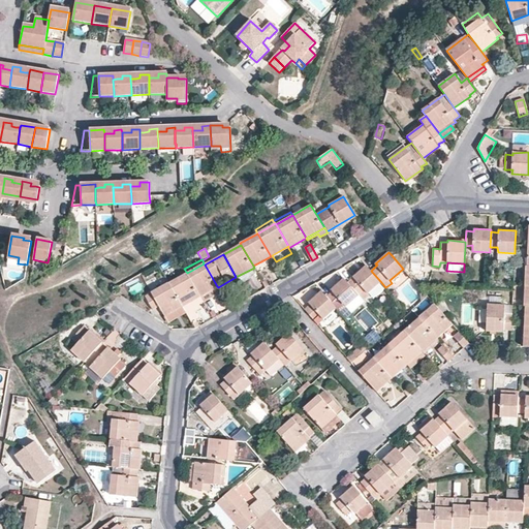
[(205,265),(204,263),(187,273),(200,296),(217,286),(205,265)]
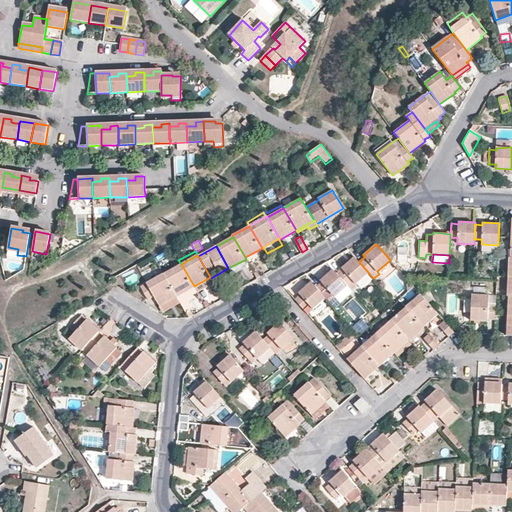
[(368,272),(359,262),(354,257),(342,268),(343,269),(337,273),(347,285),(351,290),(357,285),(355,283),(368,272)]
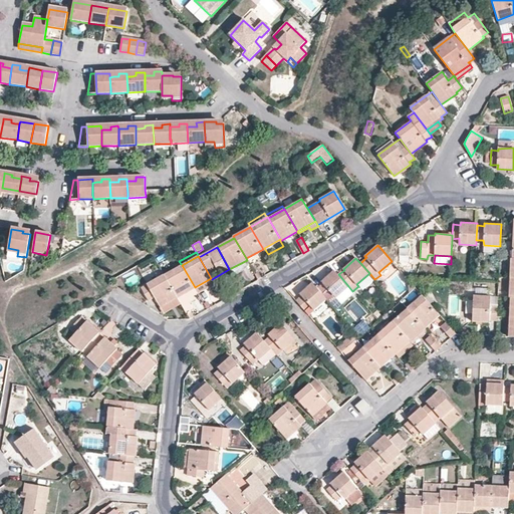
[(181,302),(186,312),(193,308),(189,301),(195,298),(193,294),(197,292),(195,287),(182,265),(165,274),(181,302)]
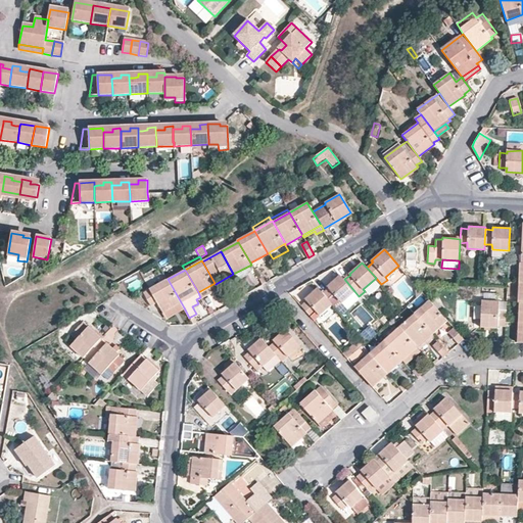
[(344,279),(340,275),(328,286),(329,288),(323,292),(332,303),(341,314),(346,308),(341,302),(354,291),(344,279)]
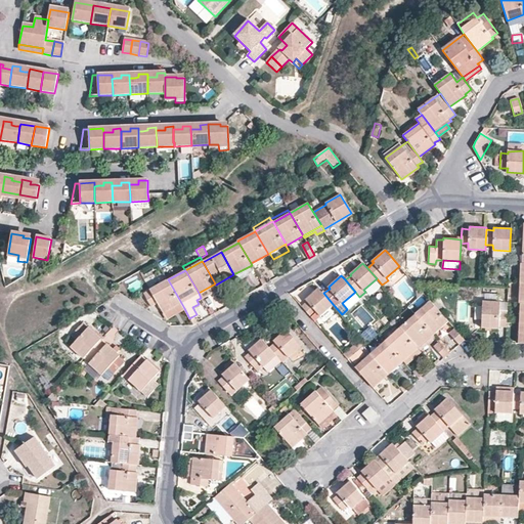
[(184,308),(168,279),(143,294),(150,306),(158,303),(166,318),(184,308)]
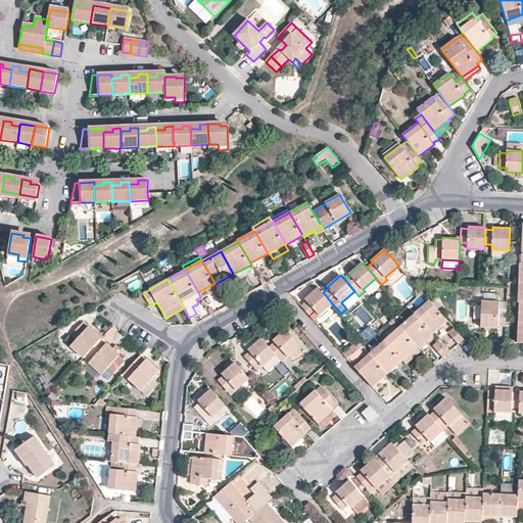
[(216,284),(215,283),(198,292),(200,297),(218,288),(216,284)]
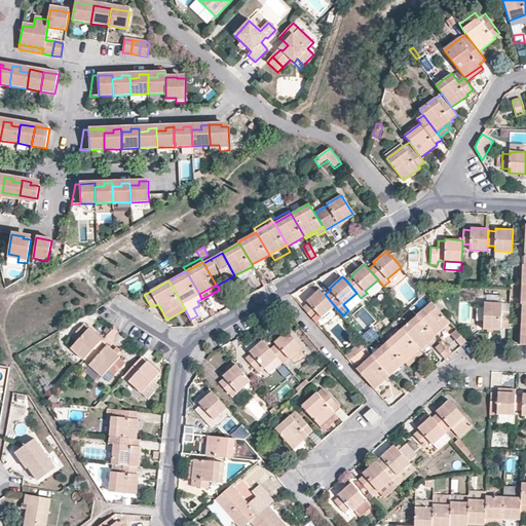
[(334,305),(325,294),(321,289),(307,300),(308,302),(302,307),(314,322),(334,305)]
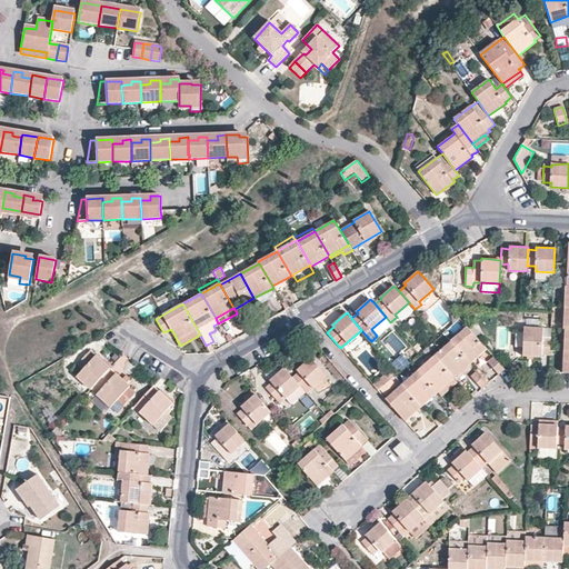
[(231,336),(243,329),(236,317),(225,323),(231,336)]
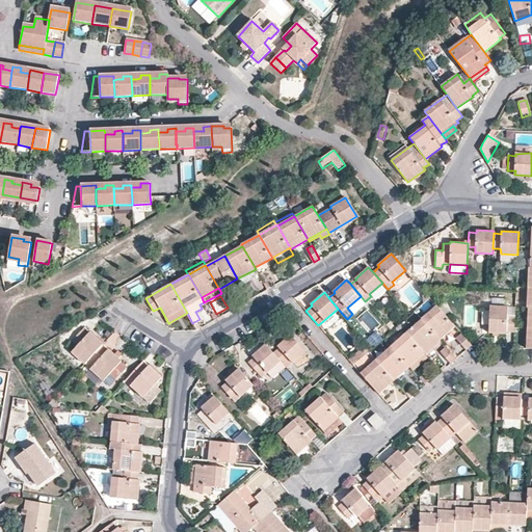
[(442,303),(437,308),(447,318),(451,315),(442,303)]
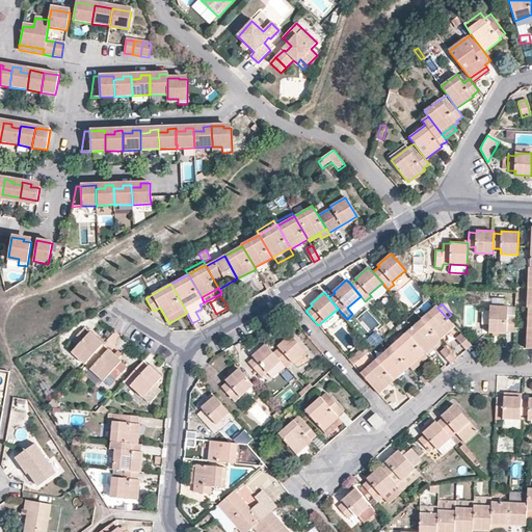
[(437,308),(436,306),(421,319),(439,340),(454,326),(447,318),(437,308)]
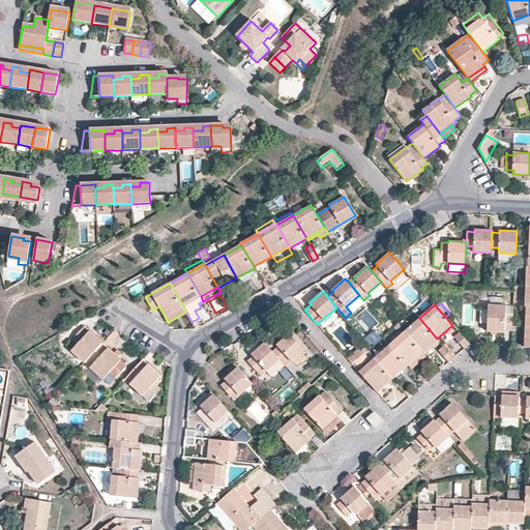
[(512,330),(512,327),(513,305),(489,304),(488,330),(504,332),(504,329),(512,330)]
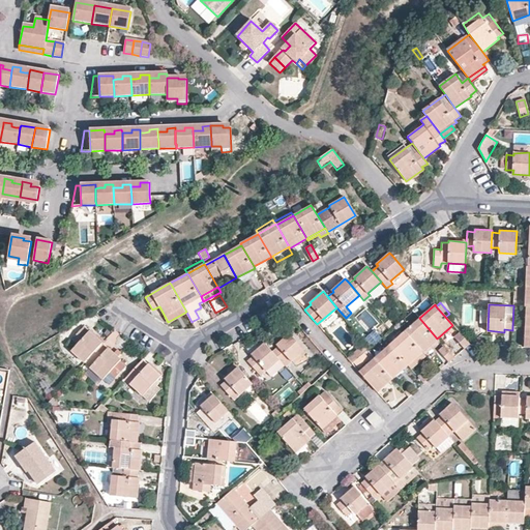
[(419,318),(405,331),(422,351),(437,339),(419,318)]
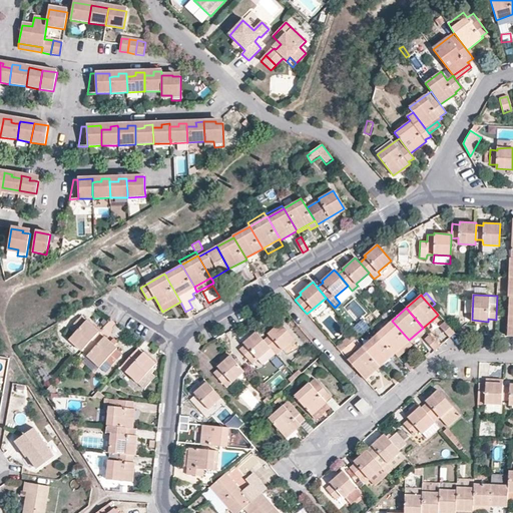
[(97,333),(99,331),(87,320),(85,322),(80,317),(71,326),(76,331),(69,339),(81,350),(82,350),(97,333)]
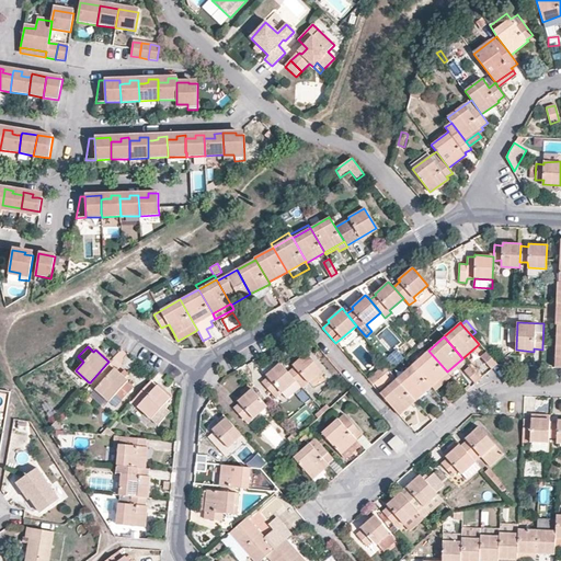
[(386,358),(392,367),(403,358),(396,350),(386,358)]
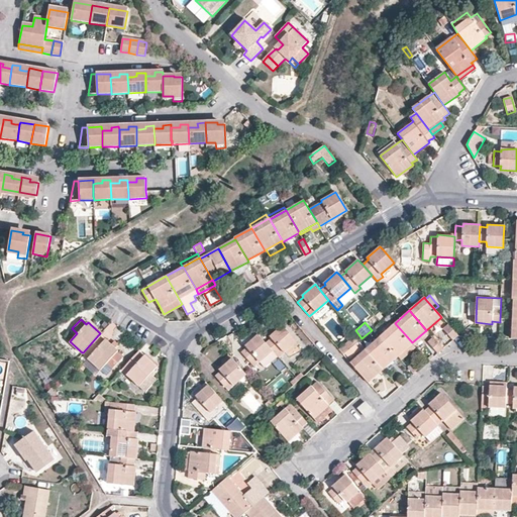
[(395,323),(379,336),(397,356),(412,342),(395,323)]
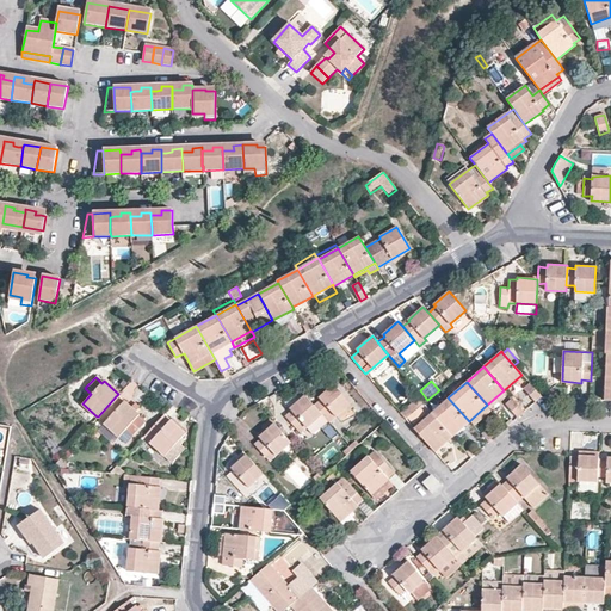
[(541,396),(529,383),(523,388),(535,401),(541,396)]
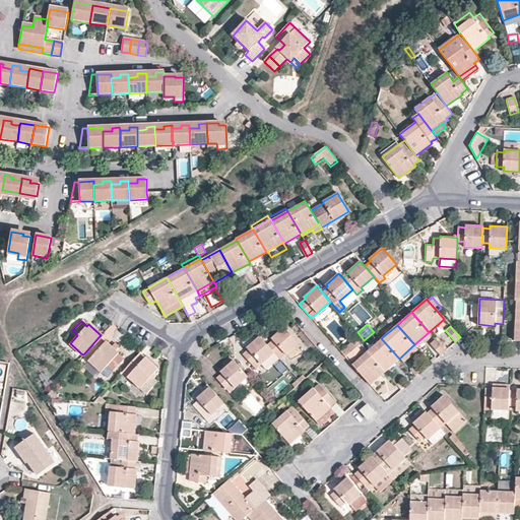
[(267,344),(273,351),(277,356),(283,351),(285,353),(299,342),(284,327),(271,338),(273,339),(267,344)]
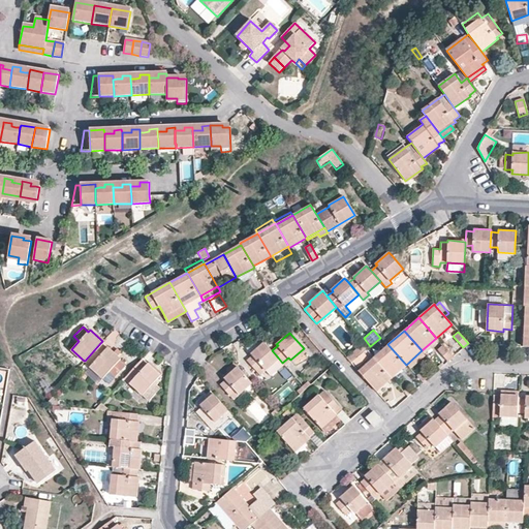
[(278,358),(272,350),(263,342),(251,352),(253,354),(247,360),(259,374),(266,369),(274,362),(278,358)]
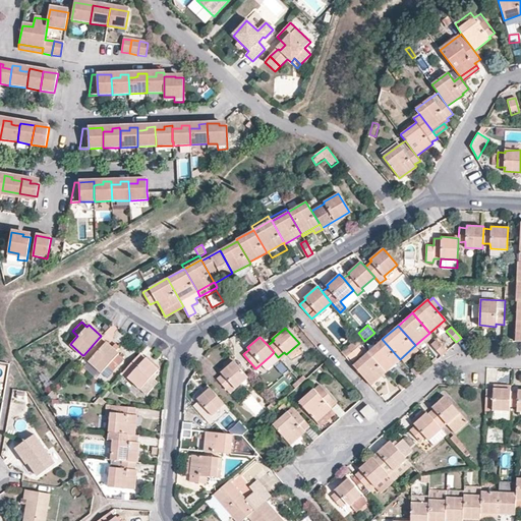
[(124,358),(106,341),(105,343),(99,338),(83,355),(101,371),(107,365),(113,371),(124,358)]
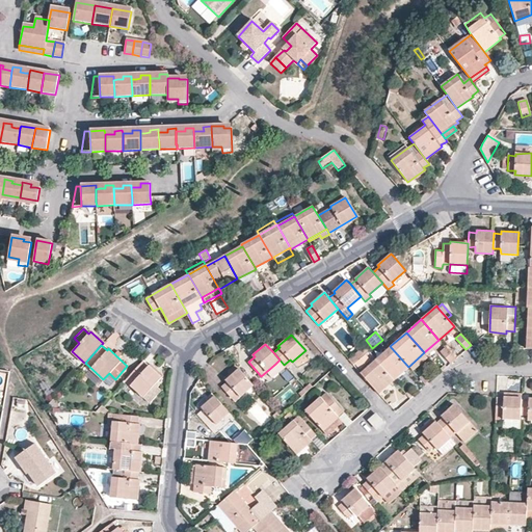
[(390,346),(375,360),(394,380),(408,367),(390,346)]
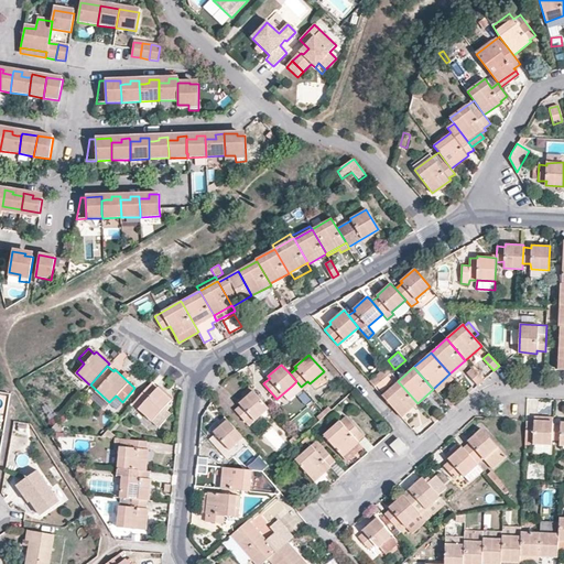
[(477,384),(483,380),(473,368),(467,372),(477,384)]
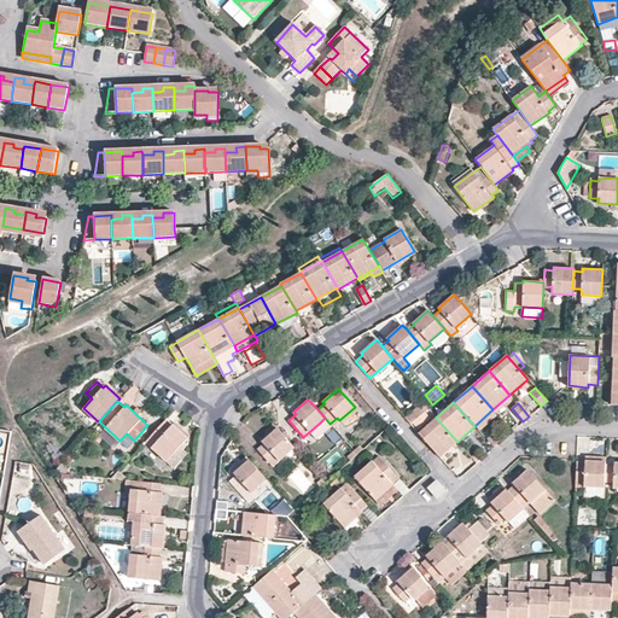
[(417,408),(406,418),(410,424),(413,421),(421,414),(417,408)]
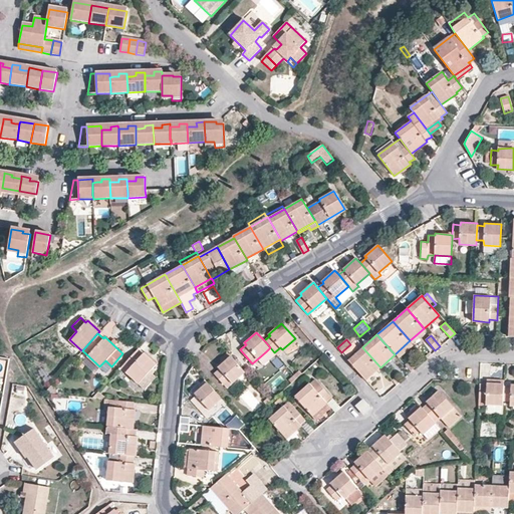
[(414,344),(410,340),(395,354),(398,358),(414,344)]
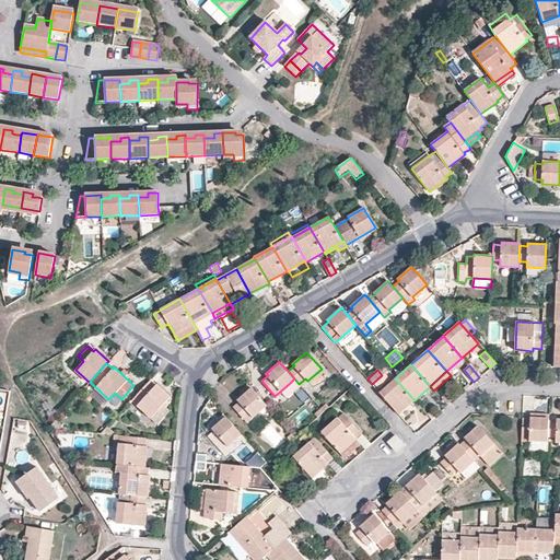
[(384,373),(382,375),(374,382),(380,387),(388,378),(384,373)]
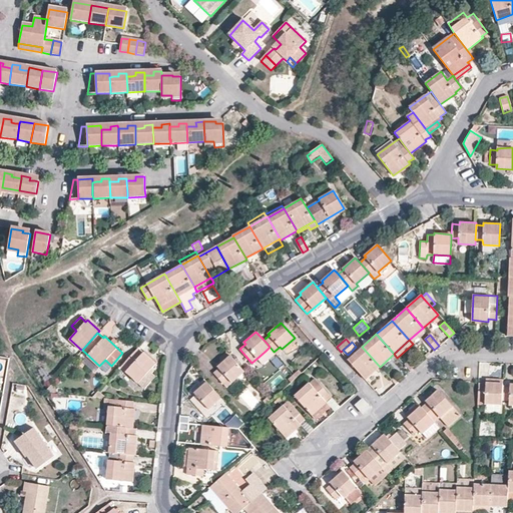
[(362,347),(348,359),(366,379),(380,367),(362,347)]
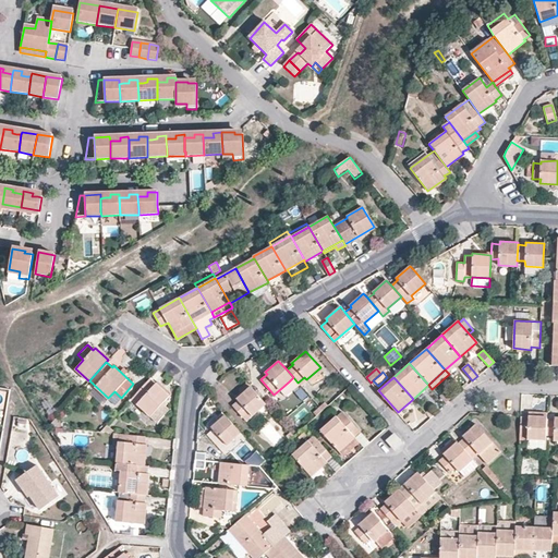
[(148,379),(125,404),(136,414),(140,411),(142,413),(145,411),(156,422),(169,408),(165,404),(167,402),(165,400),(169,396),(156,383),(155,385),(148,379)]
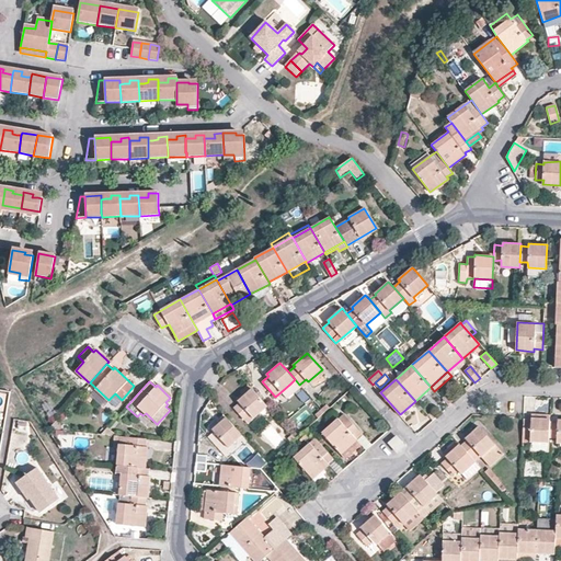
[(290,384),(282,391),(287,397),(296,389),(290,384)]
